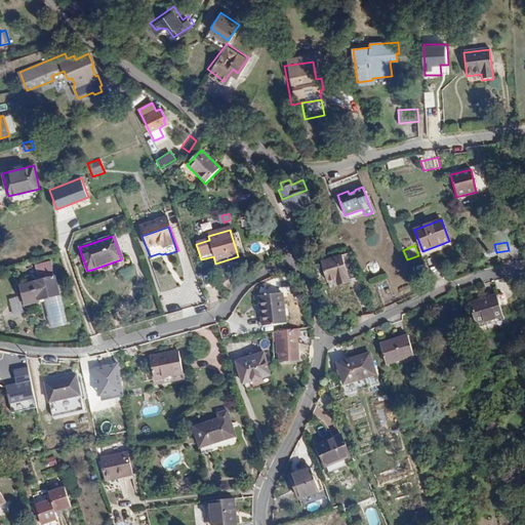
[(349,280),(339,256),(320,264),(328,284),(336,281),(338,284),(349,280)]
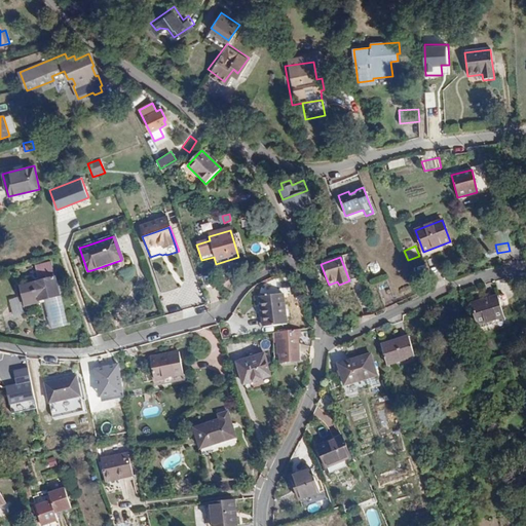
[(60,296),(55,278),(16,288),(22,306),(60,296)]
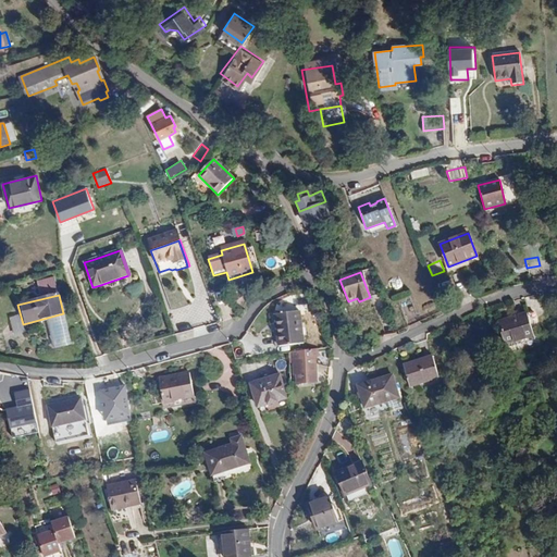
[(304,344),(300,311),(274,314),(279,346),(304,344)]
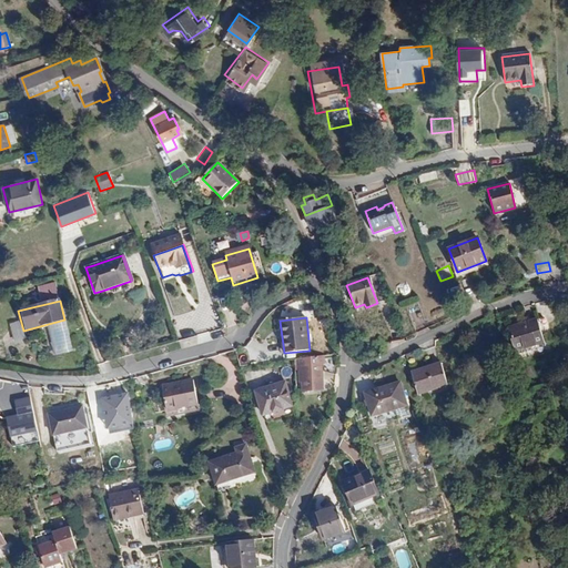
[(545,343),(537,320),(508,328),(516,352),(545,343)]
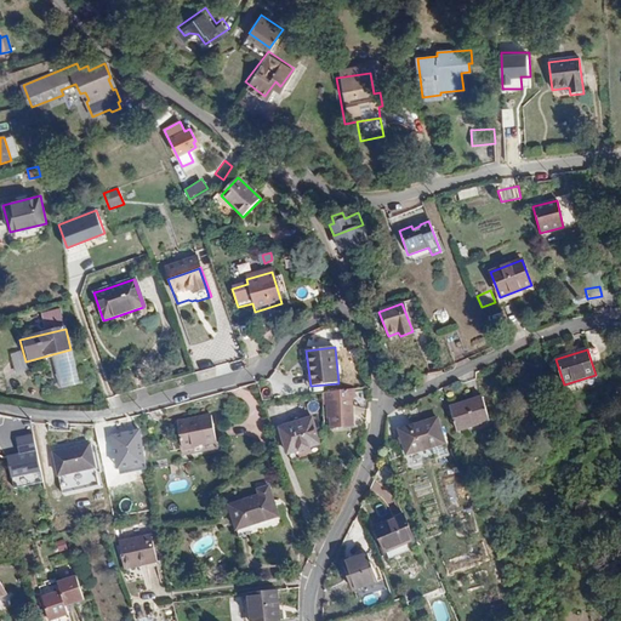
[(352,399),(352,389),(339,392),(339,400),(326,400),(328,419),(330,419),(331,428),(354,427),(353,409),(366,408),(366,398),(352,399)]
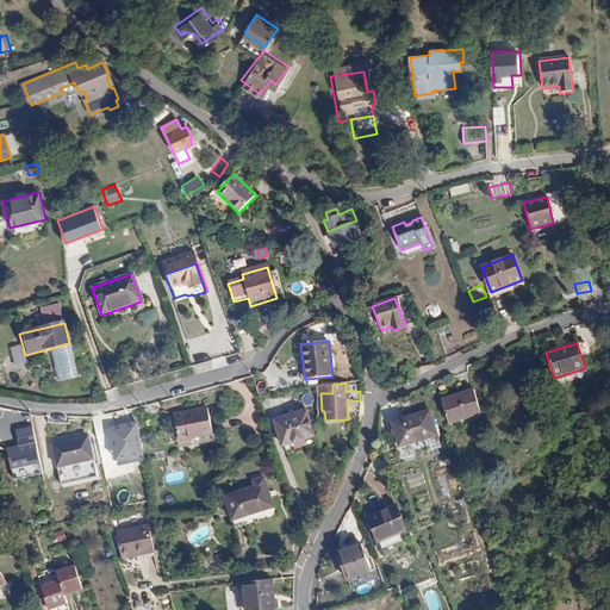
[(480,415),(473,390),(442,400),(449,424),(480,415)]
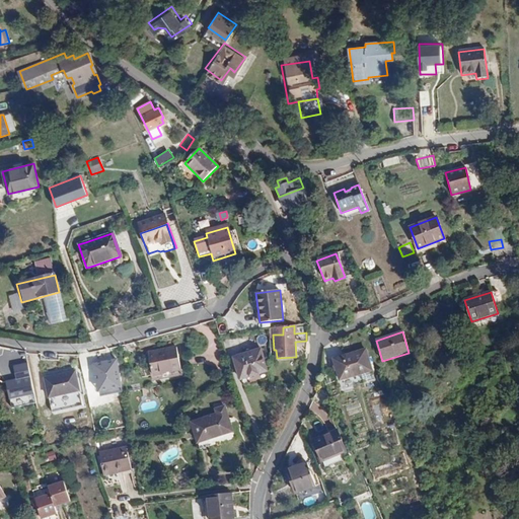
[(329,359),(341,355),(338,342),(325,346),(329,359)]
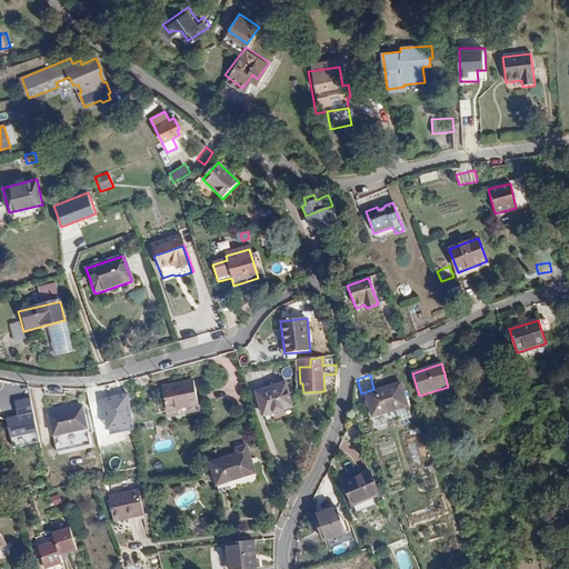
[(197,407),(191,379),(162,386),(168,412),(197,407)]
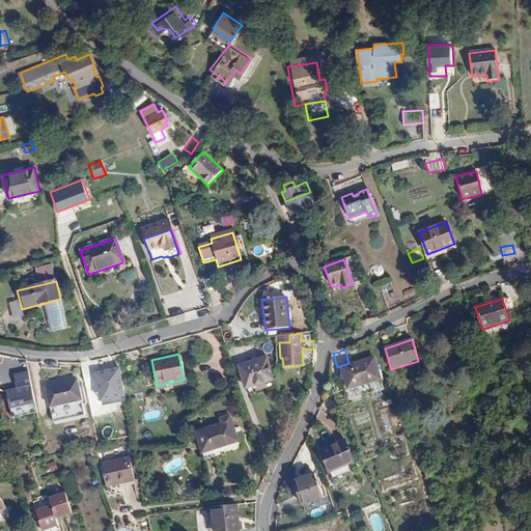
[(274,380),(267,357),(239,366),(246,389),(274,380)]
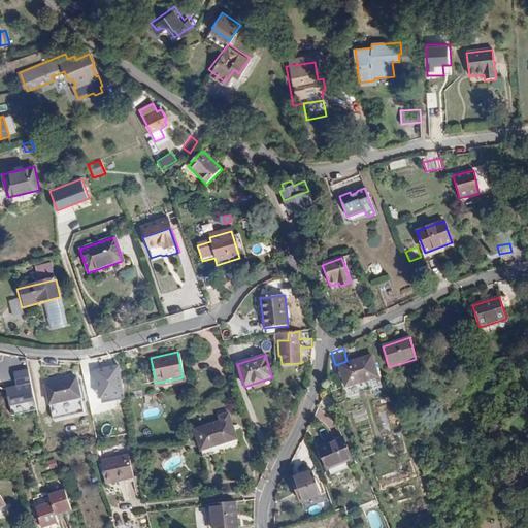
[(378,377),(372,356),(339,365),(345,387),(378,377)]
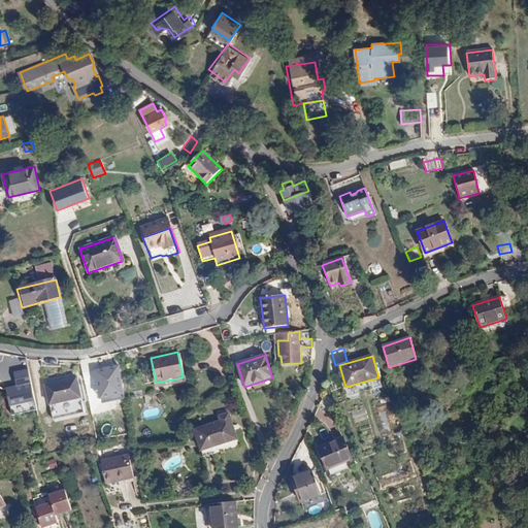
[(38,403),(30,370),(15,374),(19,389),(8,391),(12,409),(38,403)]
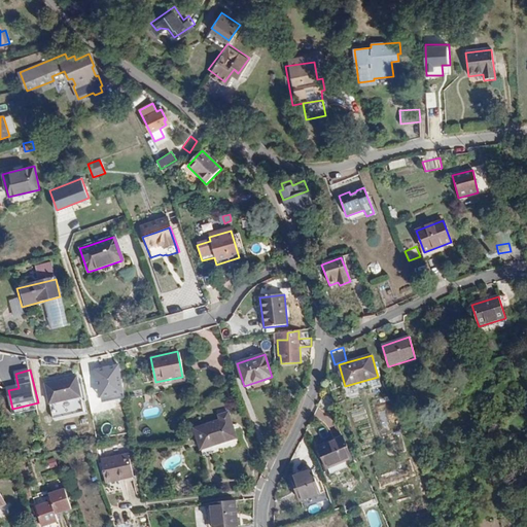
[(80,397),(75,377),(45,384),(49,405),(80,397)]
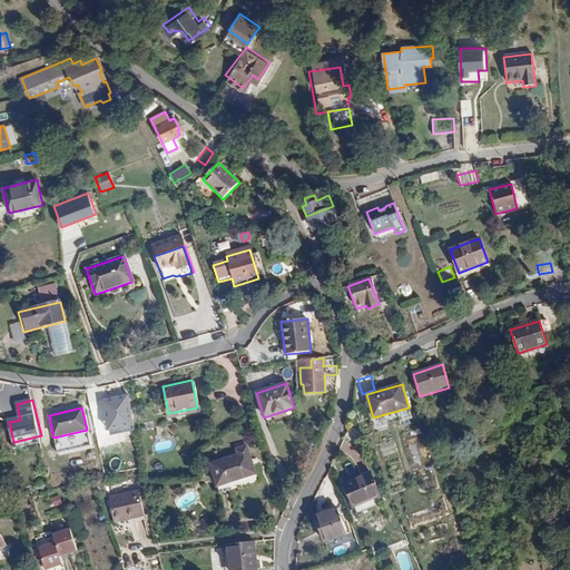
[(209,465),(215,481),(226,477),(228,483),(256,475),(247,446),(234,451),(236,457),(209,465)]
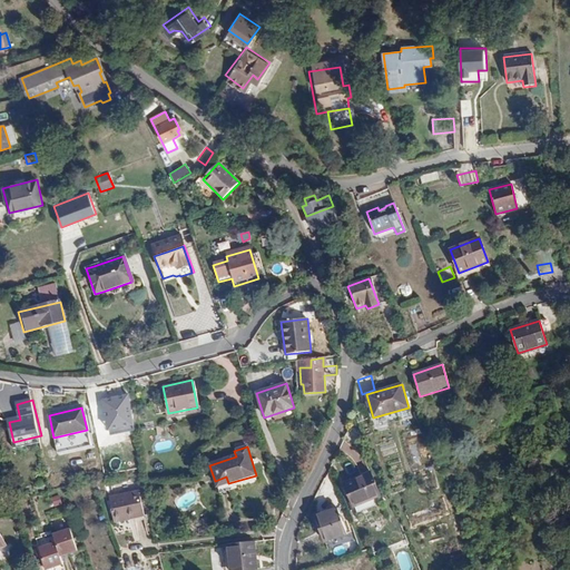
[(383,503),(370,472),(343,483),(356,514),(383,503)]
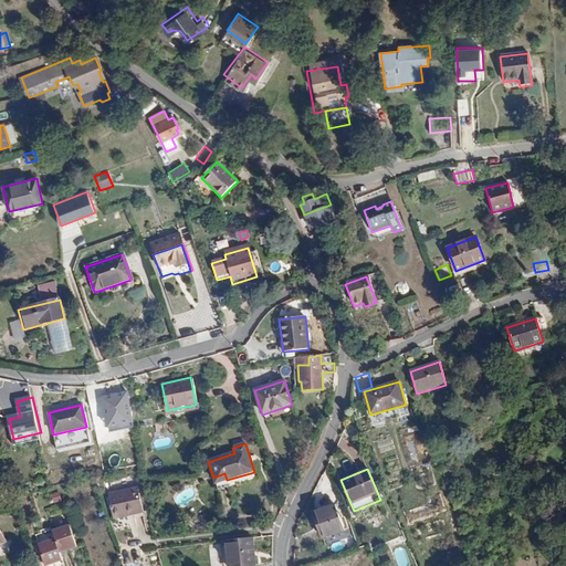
[(224,473),(213,478),(216,484),(227,480),(224,473)]
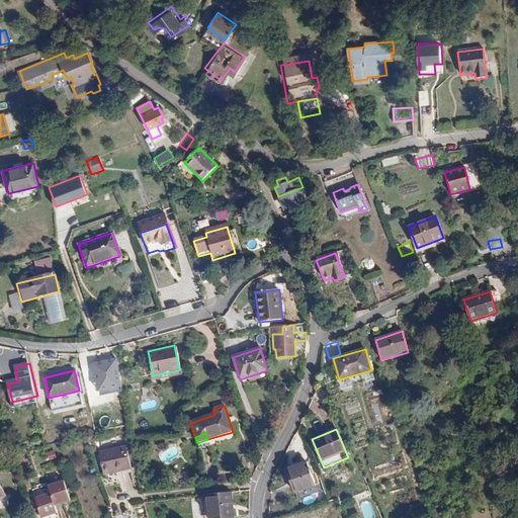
[(125,446),(98,452),(103,473),(131,468),(125,446)]
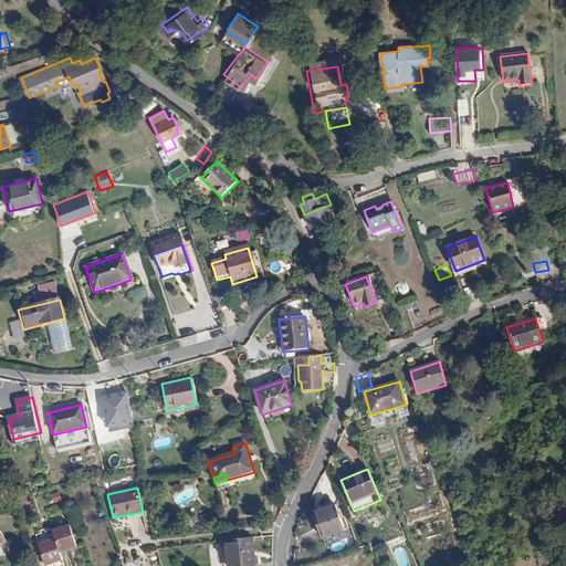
[(344,531),(335,505),(315,512),(325,538),(344,531)]
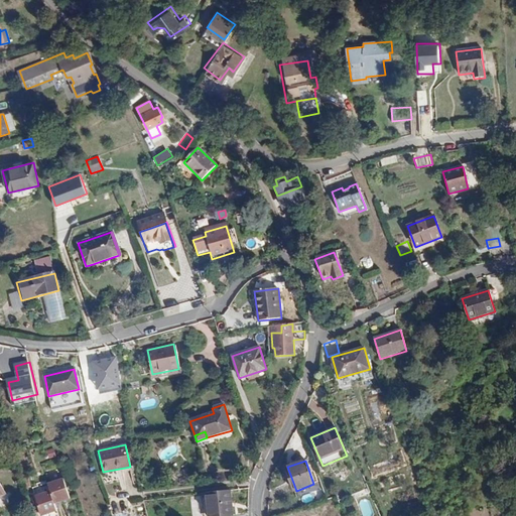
[(56,515),(56,513),(68,510),(72,509),(67,489),(59,491),(50,493),(52,501),(44,503),(37,505),(39,512),(40,515),(56,515)]
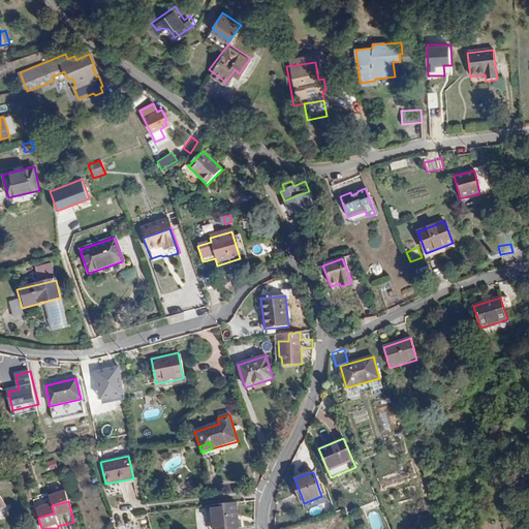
[(235,528),(238,528),(235,503),(211,506),(213,528),(235,528)]
